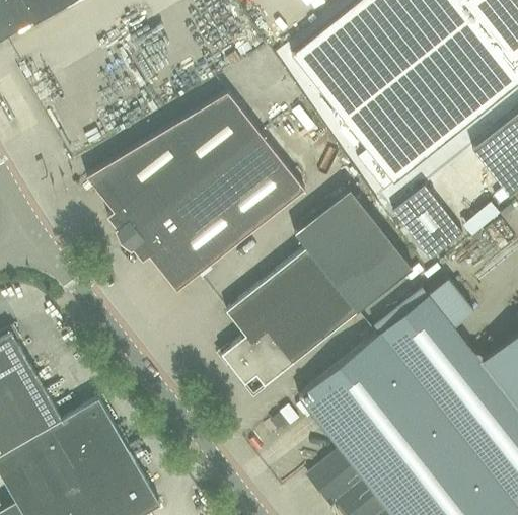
[(35,25),(79,0),(0,0),(0,45),(0,46),(35,25)]
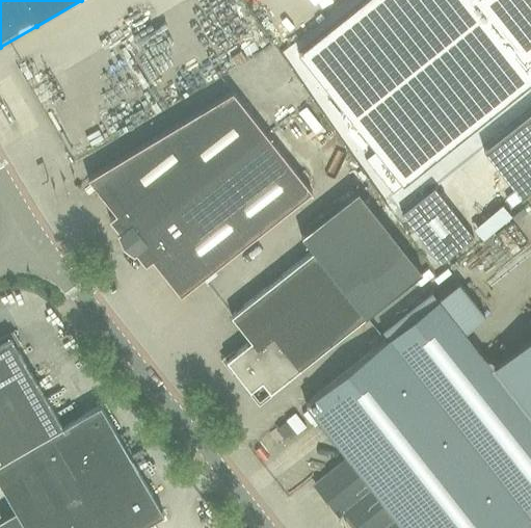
[(385,188),(424,157),(530,72),(530,8),(523,0),(454,0),(399,45),(365,1),(294,58),(385,188)]
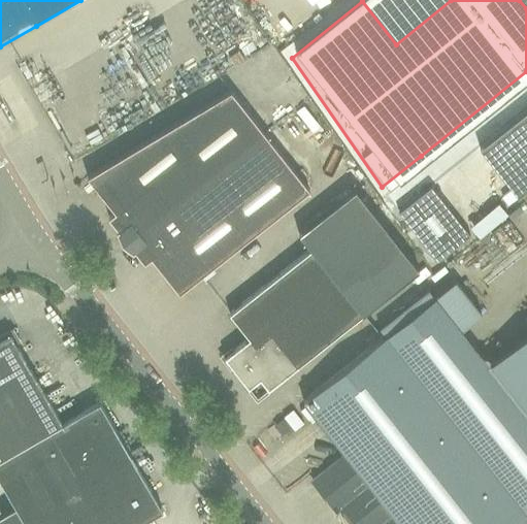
[(163,140),(201,194),(272,145),(234,97),(163,140)]
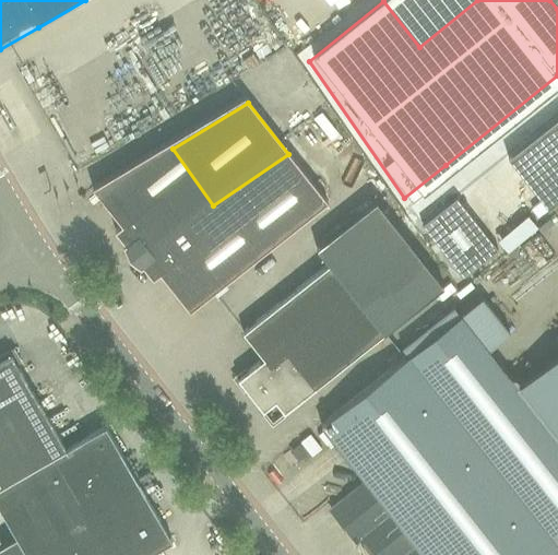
[(550,212),(557,205),(557,122),(510,161),(550,212)]
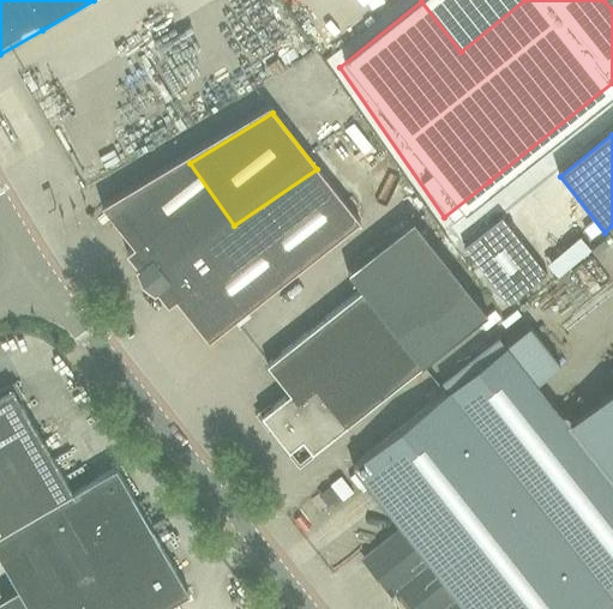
[(190,163),(108,213),(138,252),(130,258),(140,272),(138,275),(146,287),(234,225),(190,163)]
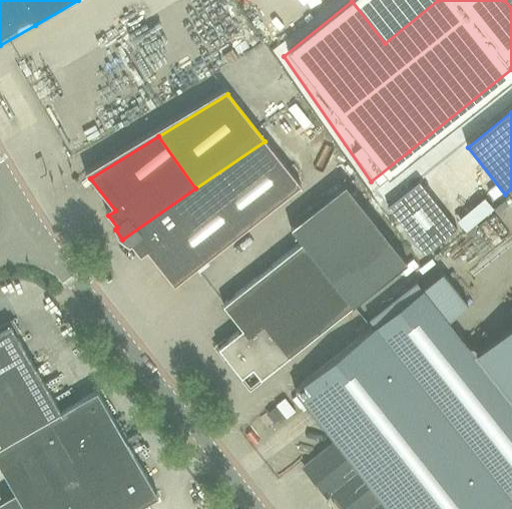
[(195,188),(122,239),(130,249),(133,247),(142,259),(148,253),(174,287),(301,188),(265,141),(195,188)]
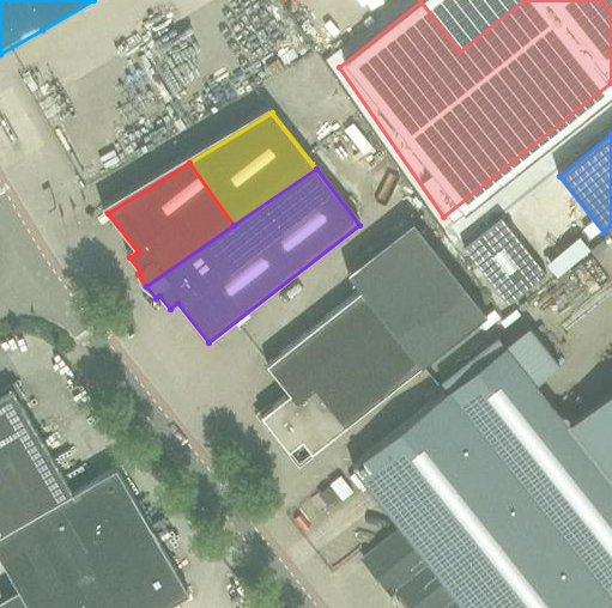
[(450,232),(468,220),(461,210),(442,222),(450,232)]
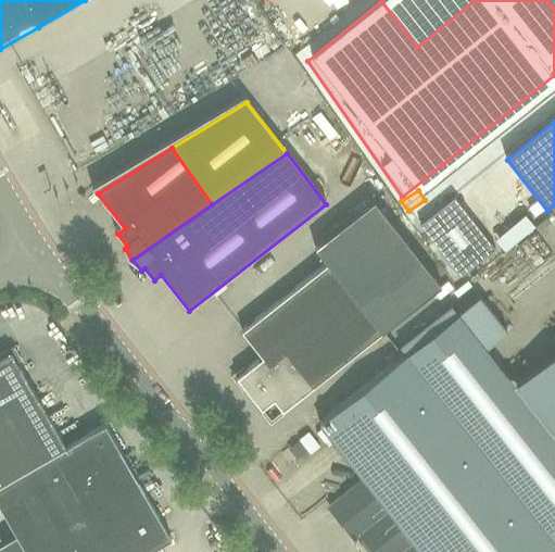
[(463,279),(496,251),(456,202),(423,229),(463,279)]
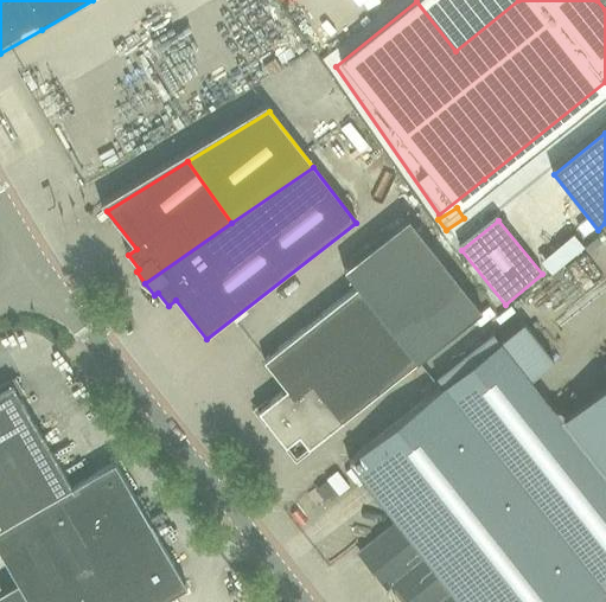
[(297,463),(484,315),(410,223),(345,274),(359,292),(266,365),(288,394),(260,416),(297,463)]
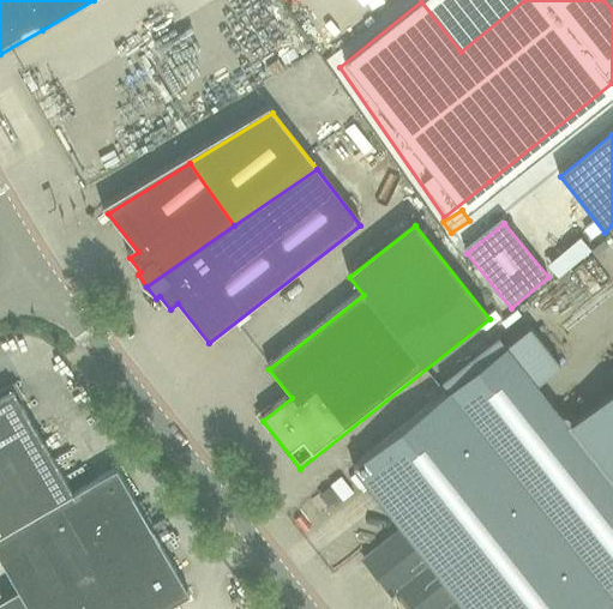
[(558,275),(592,246),(580,231),(546,260),(558,275)]
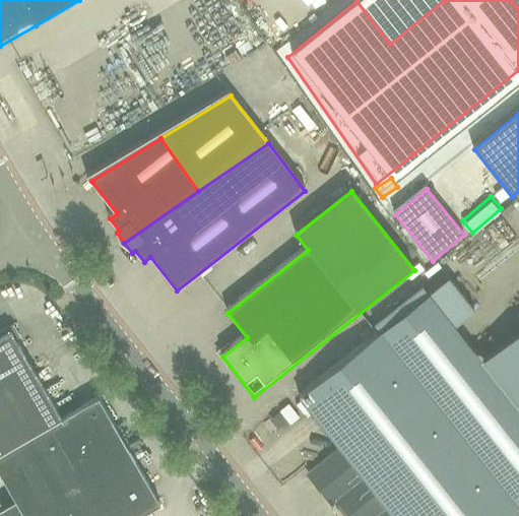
[(515,515),(518,513),(518,409),(430,297),(301,398),(342,451),(309,476),(333,506),(338,502),(348,515),(515,515)]
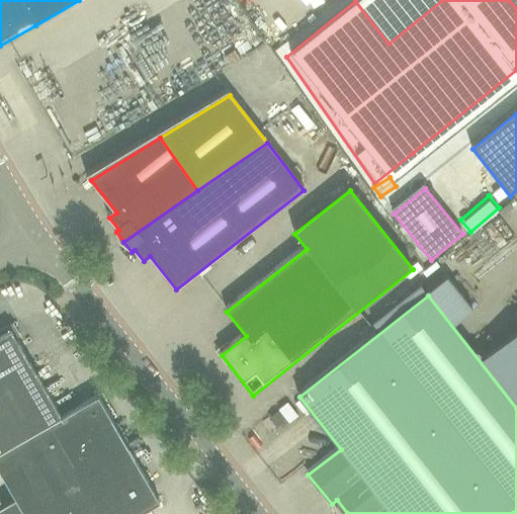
[(12,332),(0,339),(0,455),(63,419),(34,369),(12,332)]
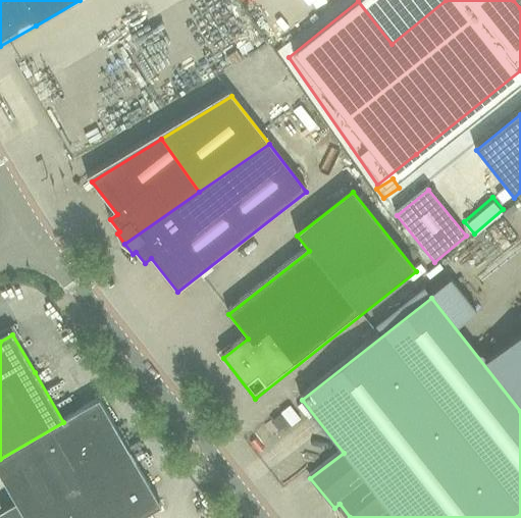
[(520,338),(496,359),(520,391),(520,338)]
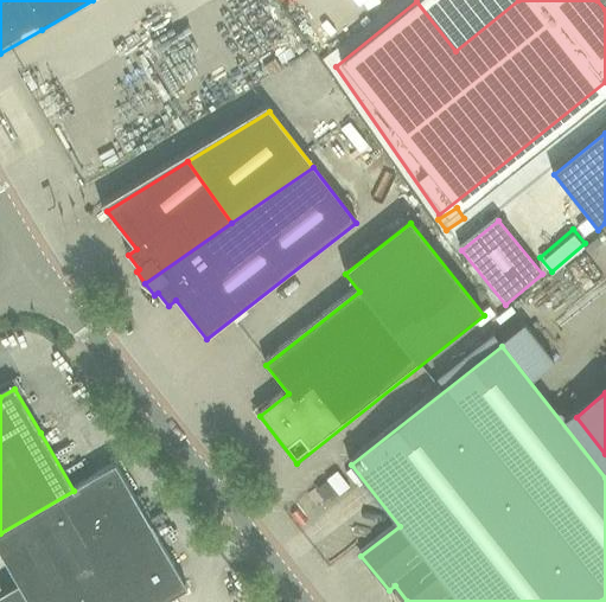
[(605,454),(576,417),(567,424),(605,473),(605,454)]
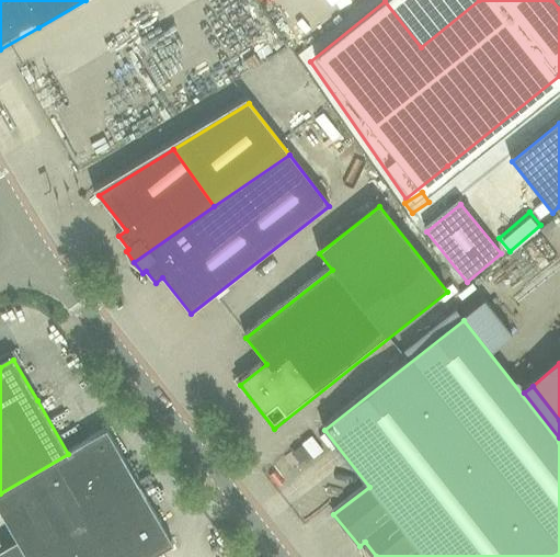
[(68,454),(0,493),(0,510),(19,543),(26,556),(159,556),(173,548),(106,432),(80,447),(68,454)]
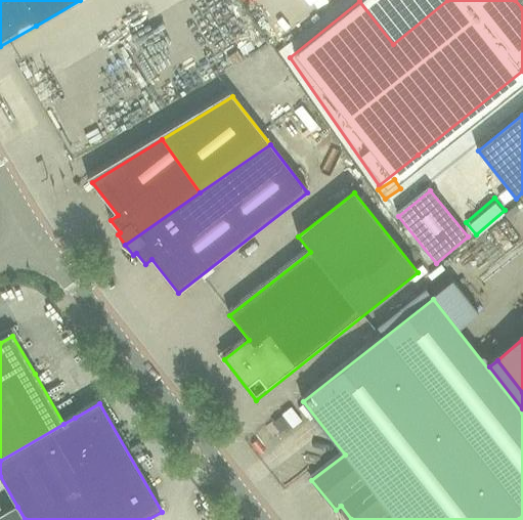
[(25,519),(17,507),(0,516),(0,519),(25,519)]
